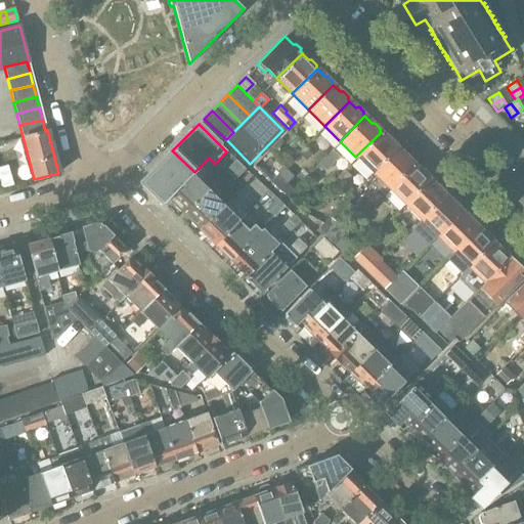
[(381,132),(355,157),(372,173),(397,147),(395,146),(396,143),(391,138),(388,138),(381,132)]
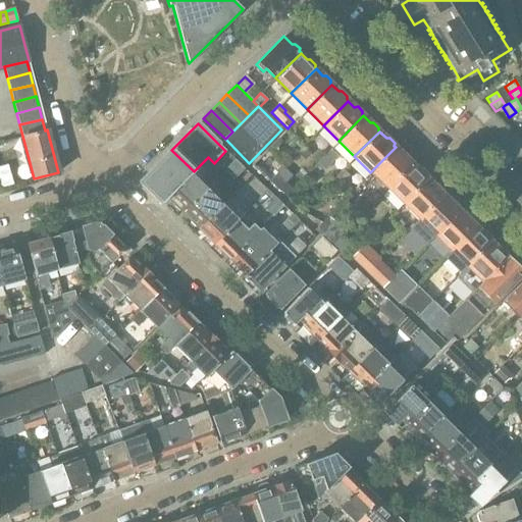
[(396,147),(370,172),(375,177),(369,184),(379,194),(385,188),(411,163),(410,162),(410,158),(405,154),(402,154),(396,147)]
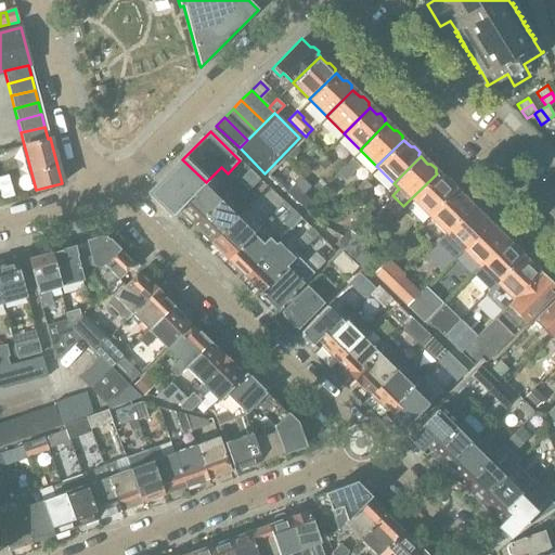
[(351,158),(337,173),(345,181),(359,166),(351,158)]
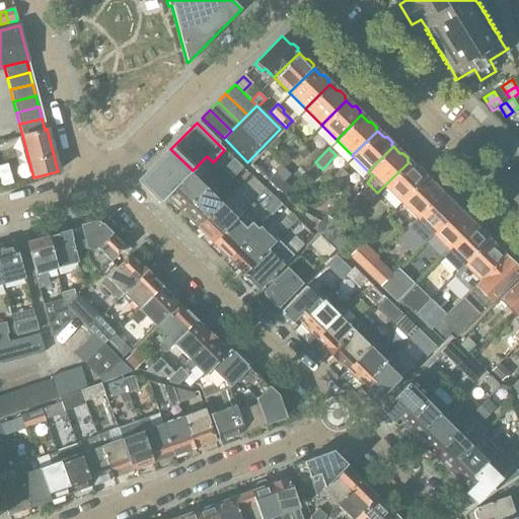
[(170,149),(143,177),(143,184),(161,202),(166,196),(193,170),(170,149)]
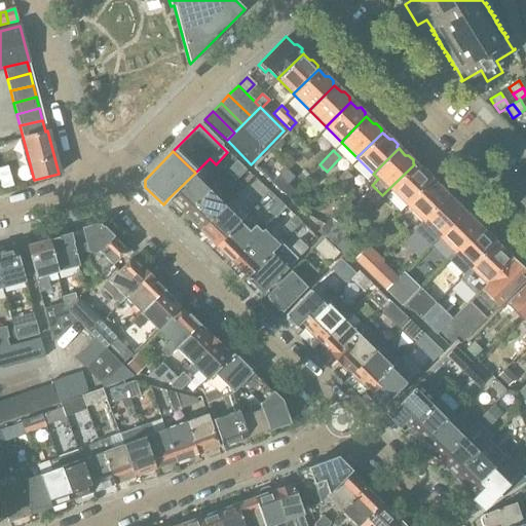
[(247,170),(236,160),(226,172),(235,181),(247,170)]
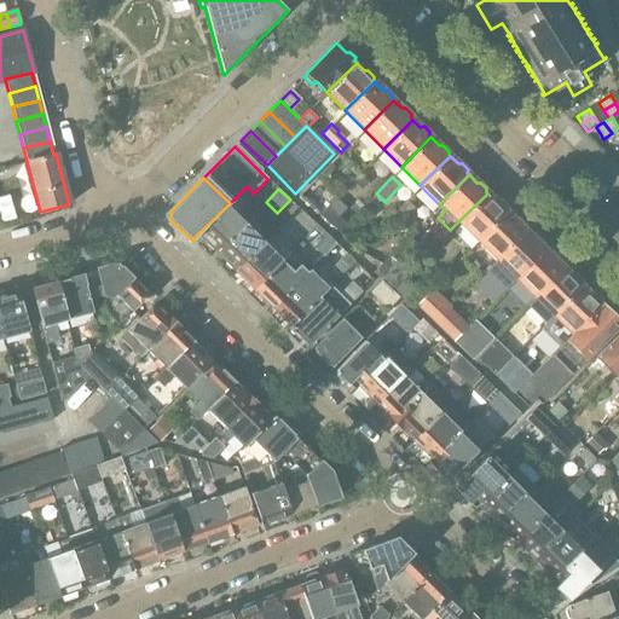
[(487,194),(457,223),(476,242),(507,212),(505,210),(505,207),(499,201),(496,201),(487,194)]
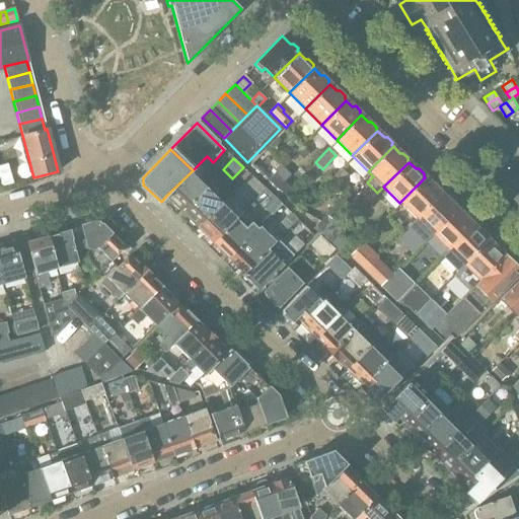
[(199,164),(193,170),(166,196),(173,203),(173,205),(177,209),(180,209),(181,211),(205,188),(198,180),(206,171),(199,164)]
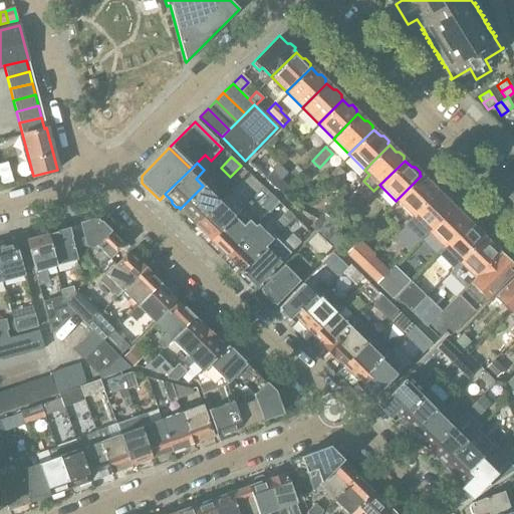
[(342,173),(336,167),(326,177),(332,183),(342,173)]
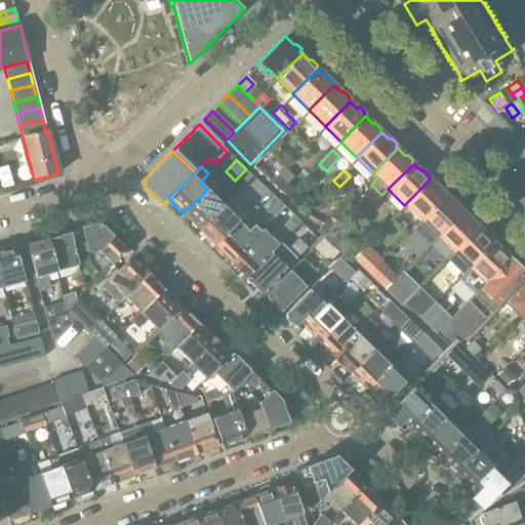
[(293,191),(278,174),(271,182),(287,197),(293,191)]
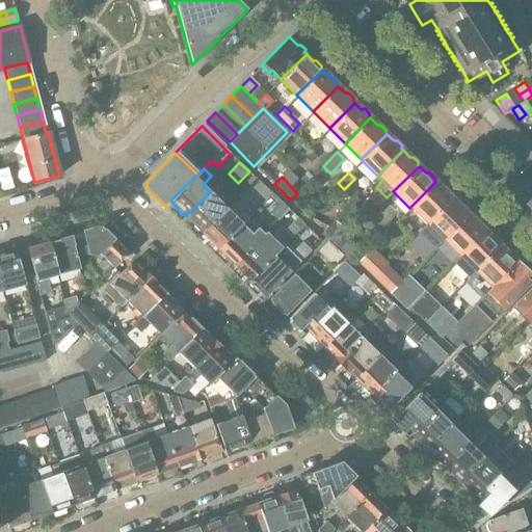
[(272,193),(260,182),(256,185),(256,189),(266,198),(272,193)]
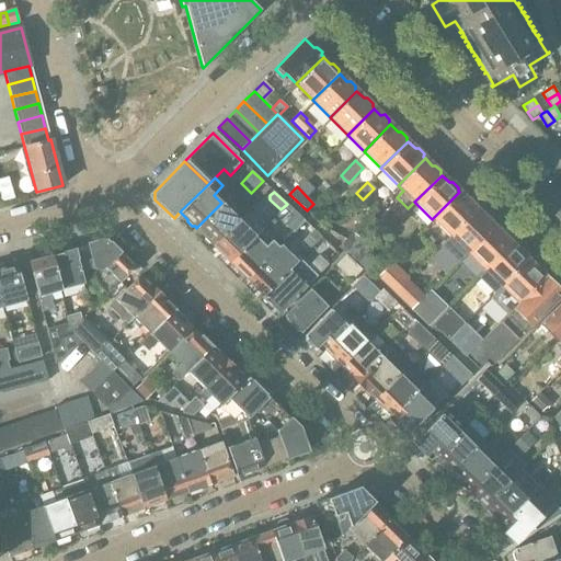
[(459,192),(432,219),(448,236),(476,208),(474,207),(474,204),(469,199),(466,199),(459,192)]
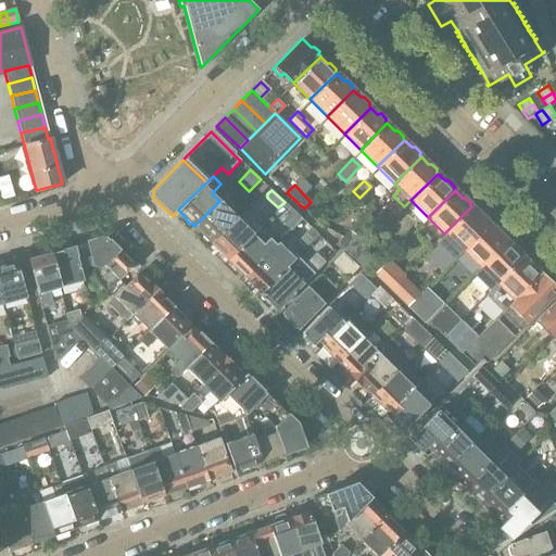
[(226,196),(219,201),(194,226),(203,234),(202,236),(207,241),(210,240),(212,242),(236,217),(227,209),(232,202),(226,196)]
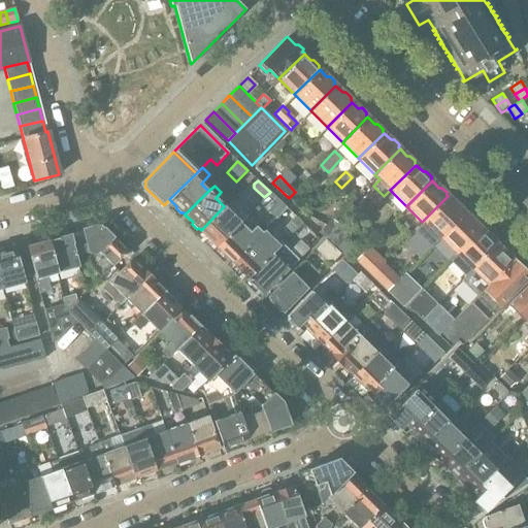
[(448,196),(422,222),(414,231),(430,248),(438,238),(464,212),(462,211),(463,208),(458,203),(455,203),(448,196)]
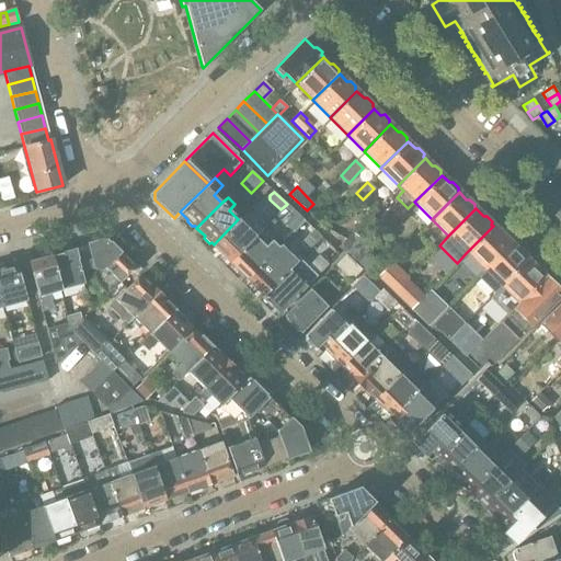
[(229,259),(231,261),(255,236),(264,227),(248,210),(239,219),(238,219),(214,244),(220,250),(218,251),(228,261),(229,259)]
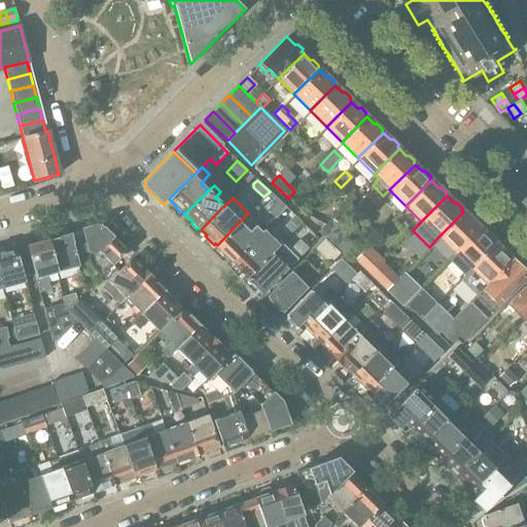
[(278,200),(268,210),(276,218),(276,217),(286,208),(279,201),(278,200)]
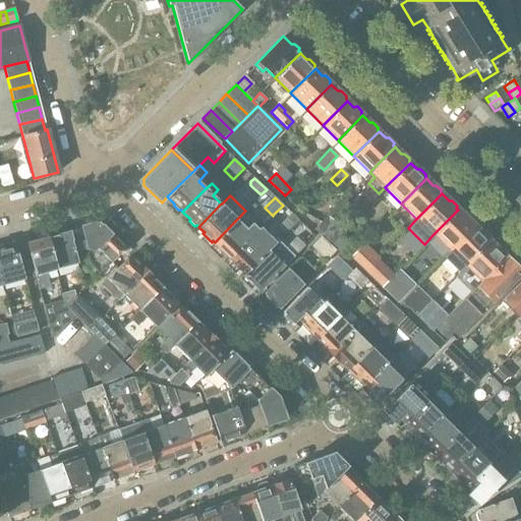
[(458,210),(432,235),(449,250),(474,226),(471,223),(472,220),(468,216),(464,216),(458,210)]
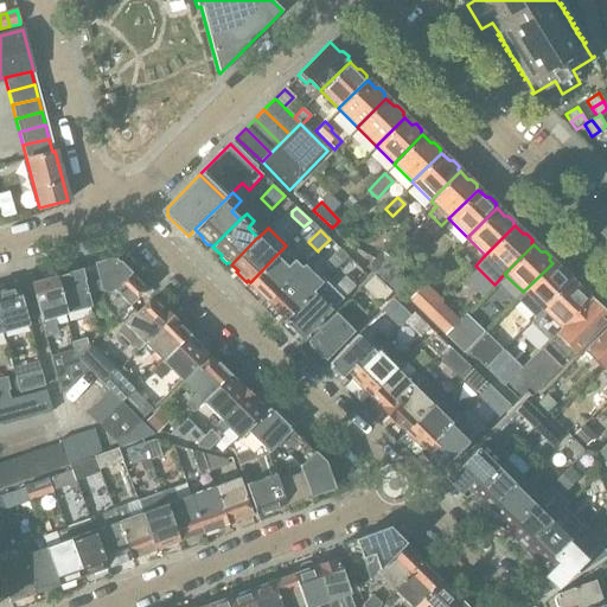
[(347,256),(339,249),(323,266),(331,273),(347,256)]
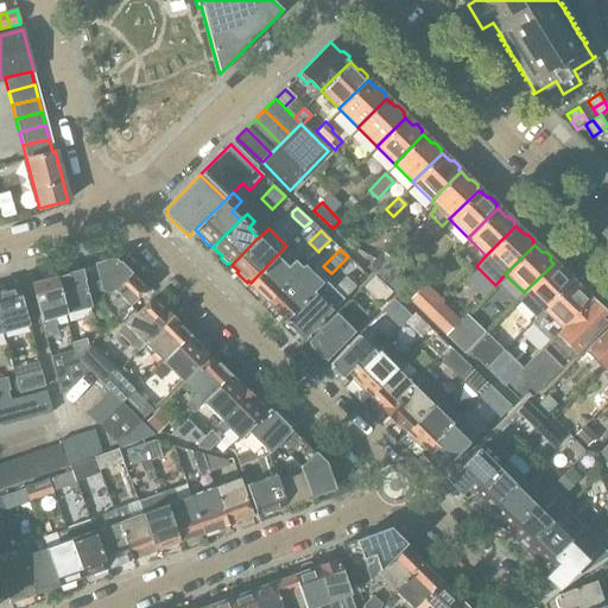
[(367,267),(375,274),(386,285),(396,276),(403,270),(384,251),(367,267)]
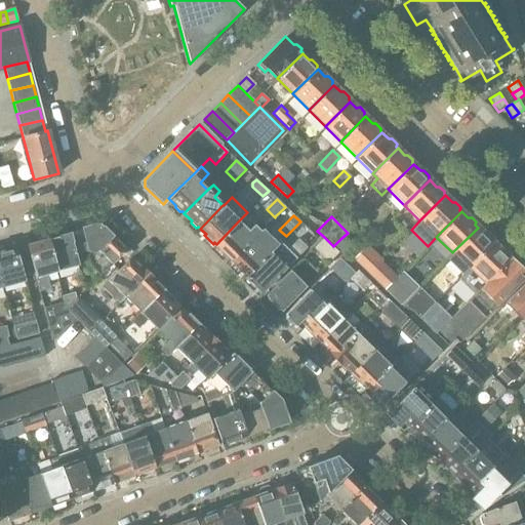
[(239,220),(216,244),(217,245),(215,246),(224,253),(225,252),(232,259),(254,236),(255,237),(261,231),(254,225),(248,231),(239,220)]
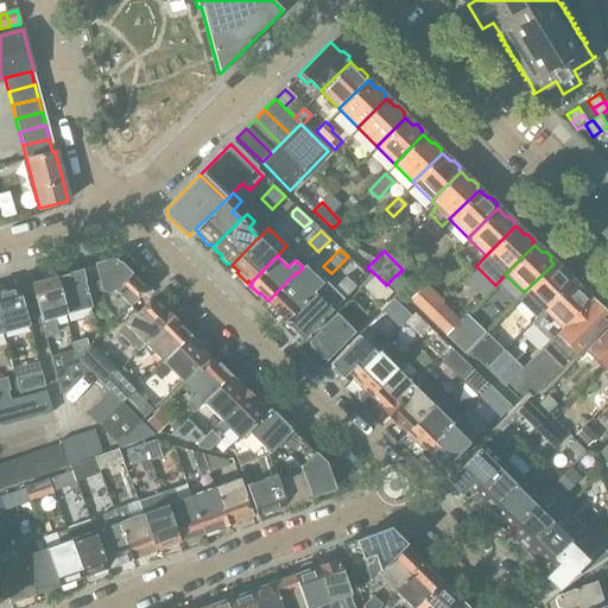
[(118,261),(111,260),(95,264),(95,266),(86,268),(95,303),(100,304),(107,310),(120,297),(128,305),(144,290),(143,287),(143,284),(138,279),(134,279),(128,273),(130,273),(118,261)]
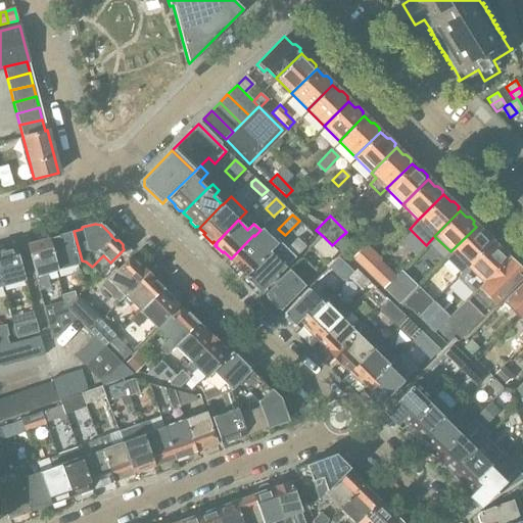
[(466,268),(491,242),(490,241),(490,238),(486,233),(482,233),(476,227),(450,251),(456,257),(450,263),(462,274),(467,269),(466,268)]
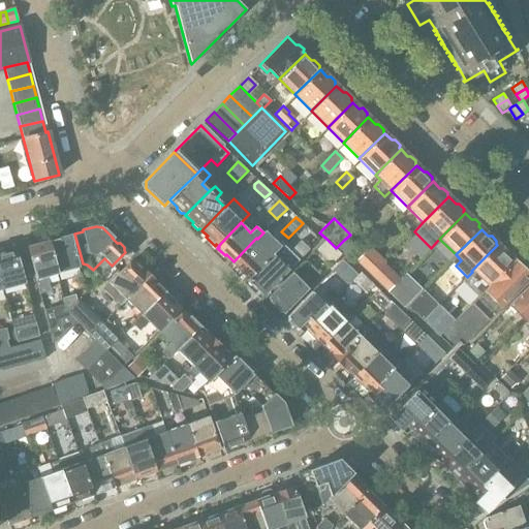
[(242,270),(249,276),(272,254),(273,254),(281,246),(266,230),(263,232),(257,239),(256,238),(234,261),(235,262),(234,263),(241,271),(242,270)]
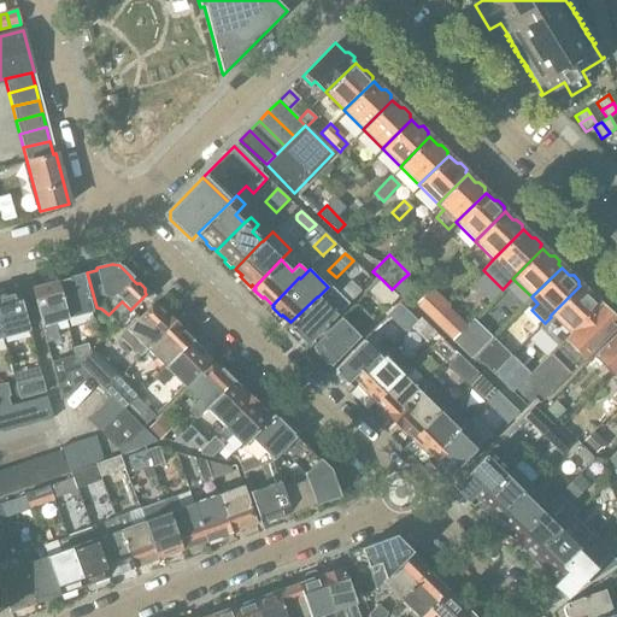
[(59,281),(57,282),(66,318),(93,311),(82,275),(71,277),(68,275),(60,277),(59,281)]
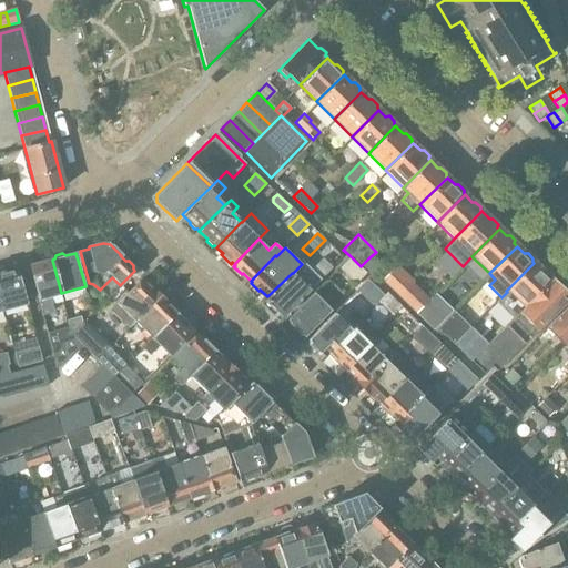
[(61,293),(52,260),(50,260),(47,257),(41,260),(39,263),(28,266),(42,315),(54,312),(50,296),(61,293)]
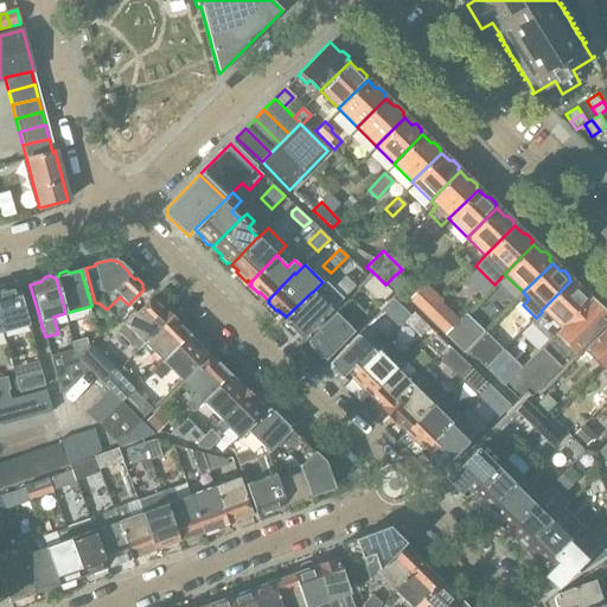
[(385,285),(393,292),(400,299),(409,289),(395,275),(385,285)]
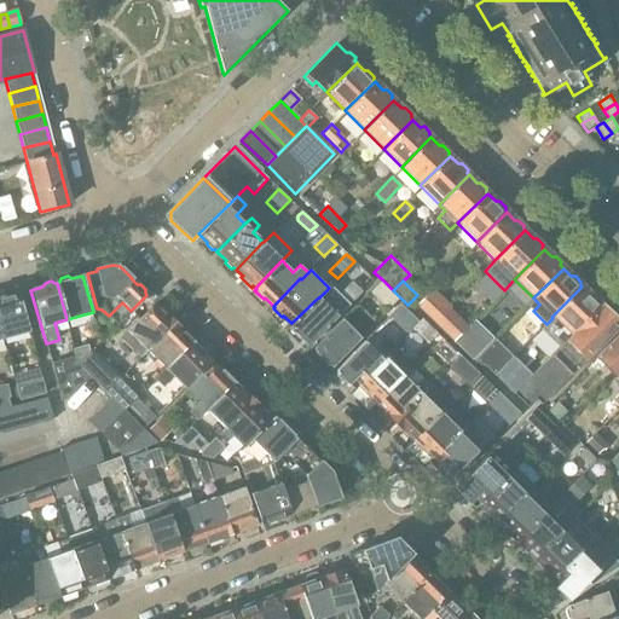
[(318,298),(291,323),(290,325),(293,328),(290,329),(299,336),(300,335),(310,343),(348,305),(362,291),(352,282),(339,295),(330,287),(329,288),(319,298),(318,298)]
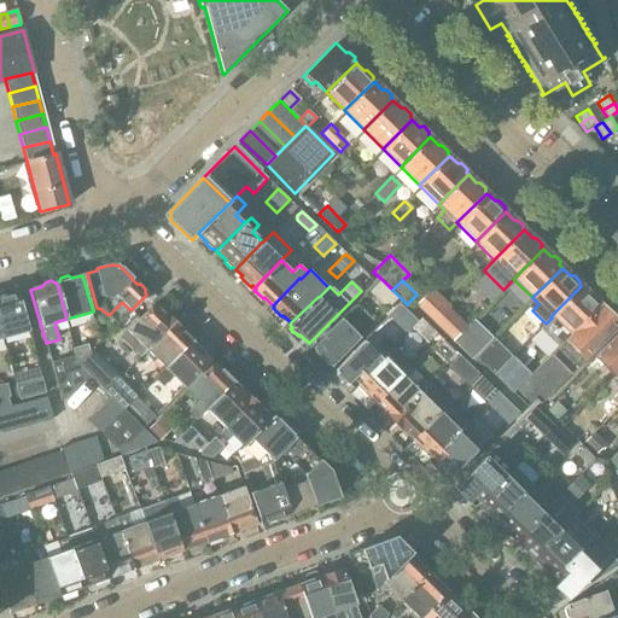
[(570,334),(598,304),(599,301),(593,295),(589,295),(581,286),(551,316),(552,318),(557,322),(551,328),(563,342),(570,334)]
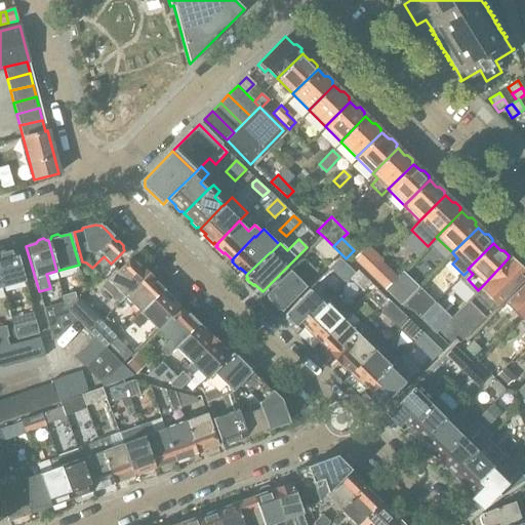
[(358,252),(352,259),(362,268),(368,274),(376,266),(377,265),(379,263),(363,247),(358,252)]
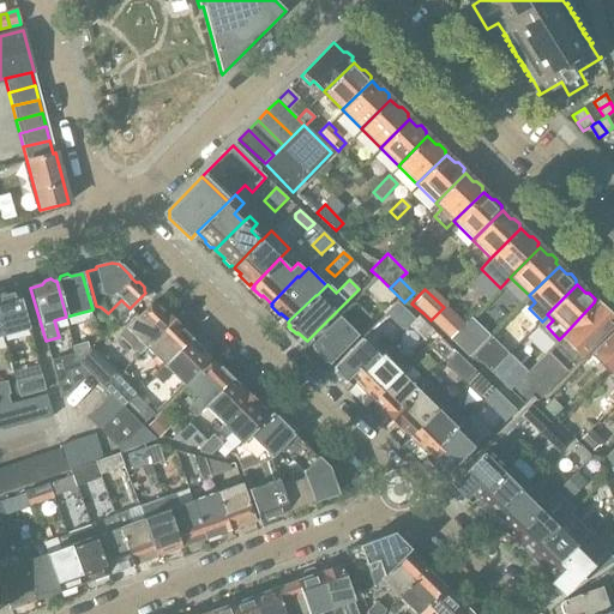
[(0,324),(2,335),(28,327),(18,292),(7,294),(4,293),(0,293),(0,324)]
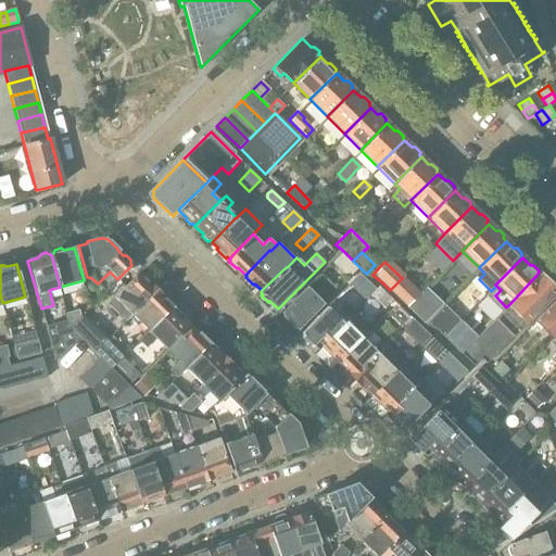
[(368,298),(370,294),(377,289),(370,282),(359,272),(350,281),(368,298)]
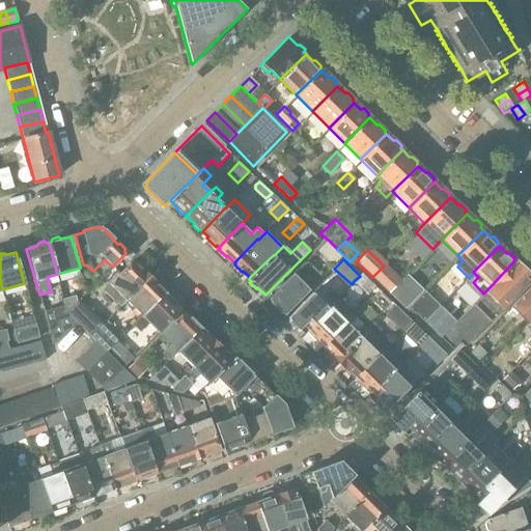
[(132,261),(103,289),(119,306),(124,300),(148,277),(141,270),(141,267),(137,262),(134,263),(132,261)]
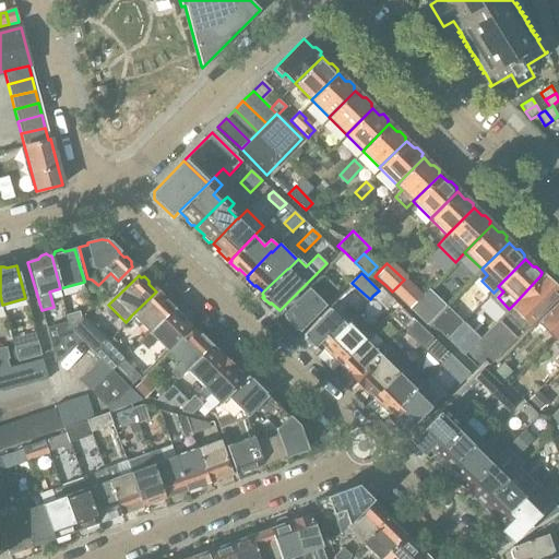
[(533,321),(558,294),(558,292),(543,275),(542,275),(540,275),(515,302),(533,321)]
